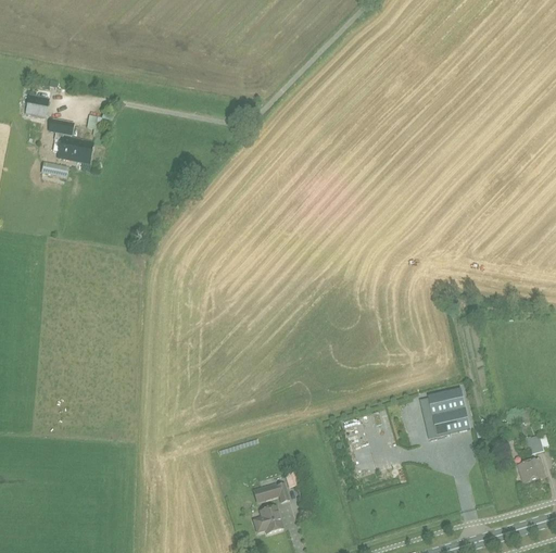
[(47,104),(33,102),(30,113),(45,115),(47,104)]
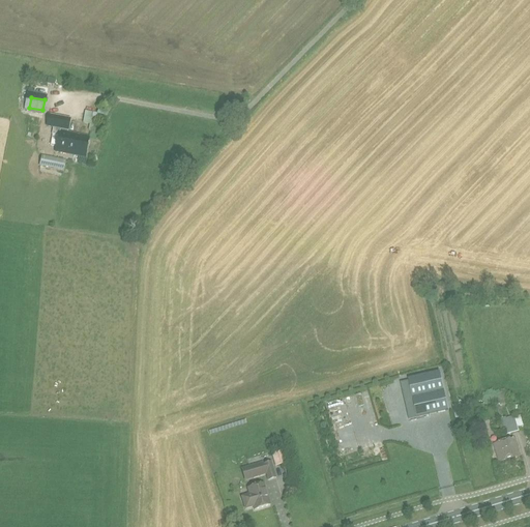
[(86,121),(86,126),(91,127),(93,110),(82,109),(81,120),(86,121)]
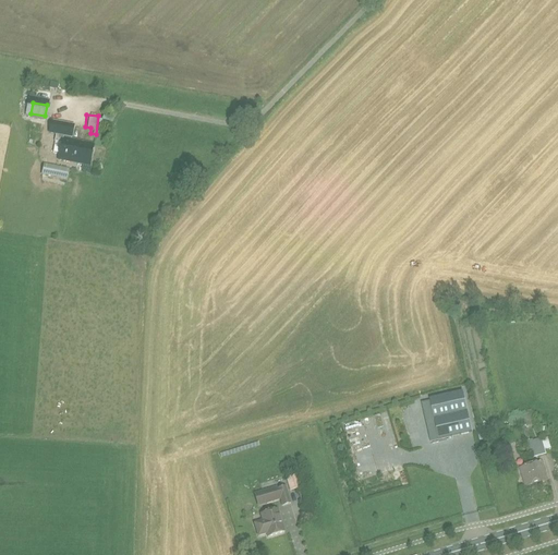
[(51,119),(49,130),(57,131),(55,140),(53,149),(60,151),(59,157),(89,163),(91,155),(94,142),(62,134),(63,133),(71,134),(73,123),(51,119)]
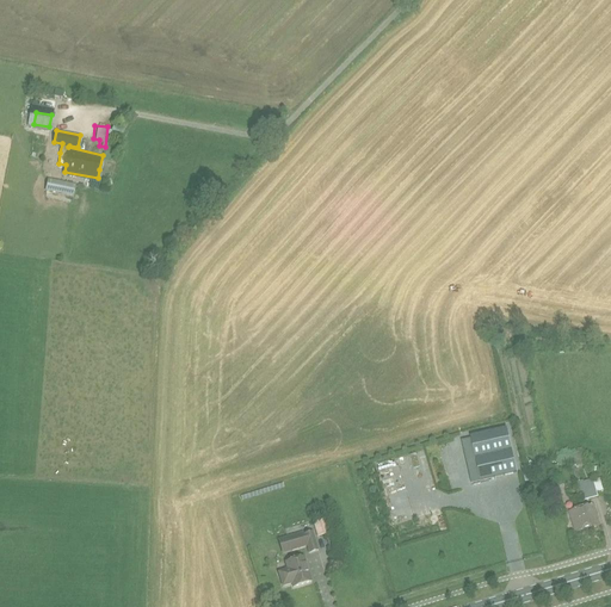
[(47,189),(74,193),(76,183),(49,177),(47,189)]
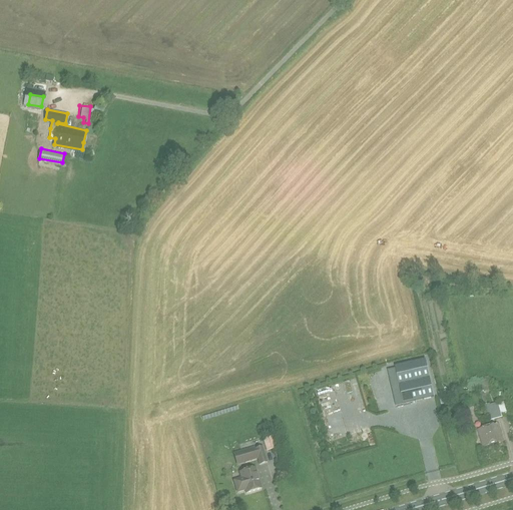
[(397,403),(434,394),(426,359),(396,365),(396,367),(389,368),(397,403)]
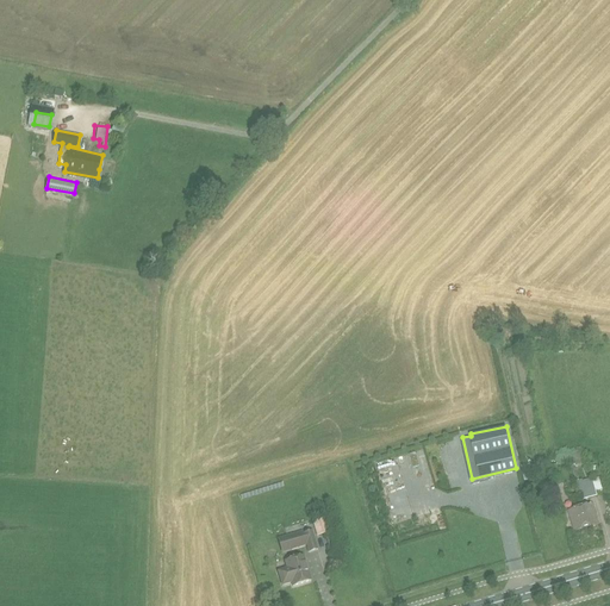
[(603,487),(602,481),(599,474),(592,476),(591,474),(573,479),(578,494),(582,493),(583,498),(599,493),(597,488),(603,487)]
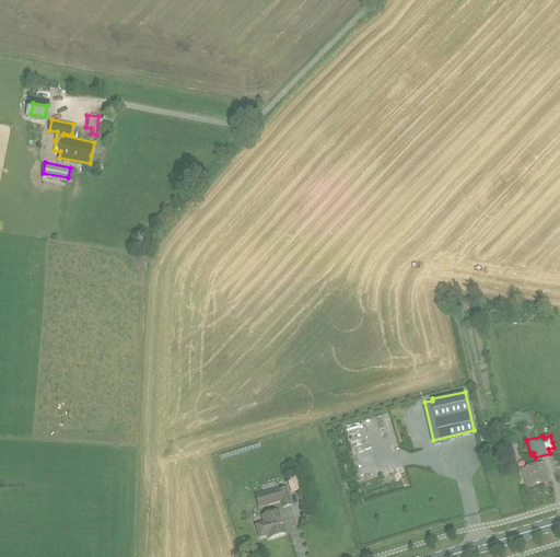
[(544,462),(525,466),(523,467),(527,486),(549,480),(544,462)]
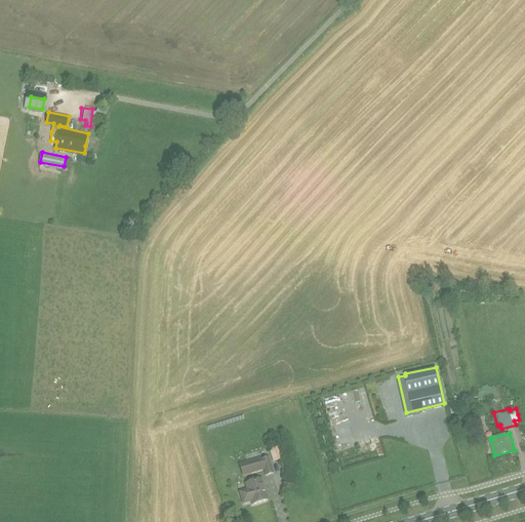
[(261,457),(267,473),(274,471),(269,455),(261,457)]
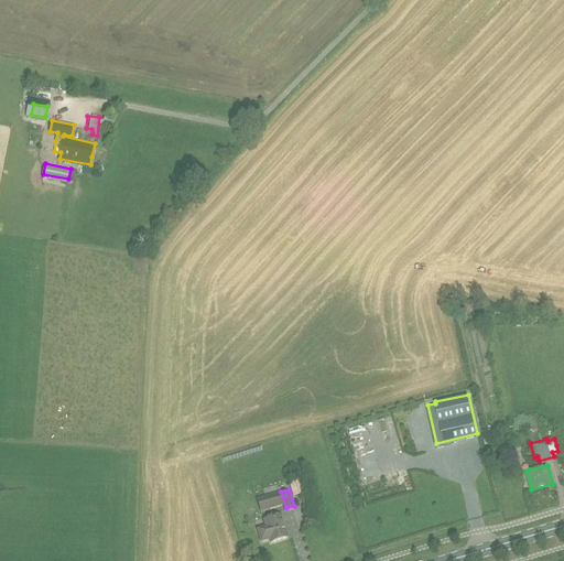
[(264,517),(267,524),(258,527),(261,539),(270,537),(271,540),(288,535),(281,513),(264,517)]
